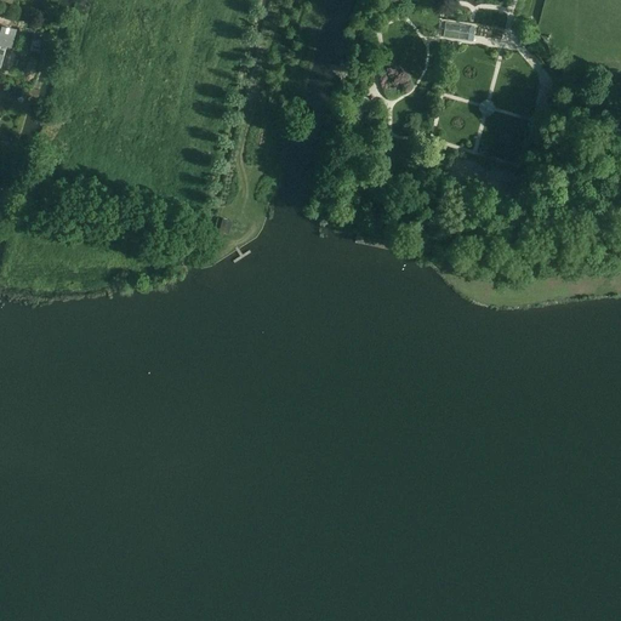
[(472,41),(474,27),(445,22),(443,36),(472,41)]
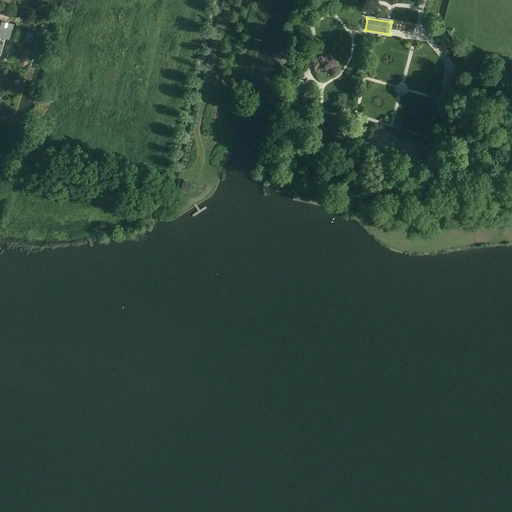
[(9,39),(13,24),(0,20),(0,54),(0,55),(5,38),(9,39)]
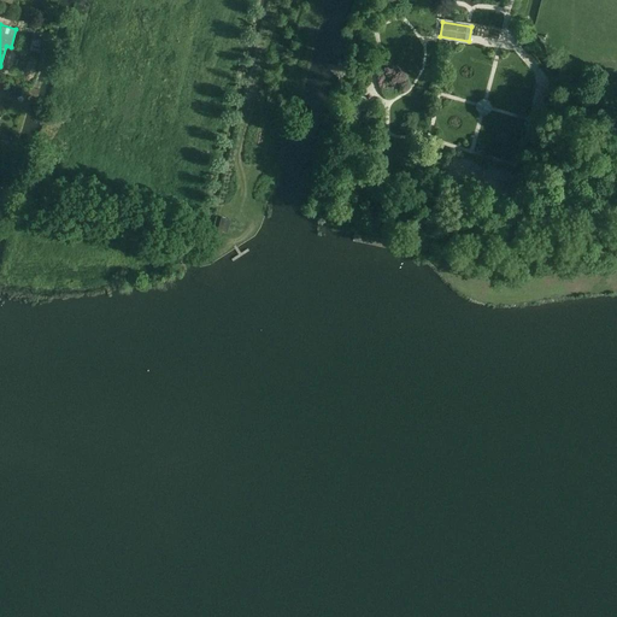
[(10,84),(7,92),(19,95),(22,88),(10,84)]
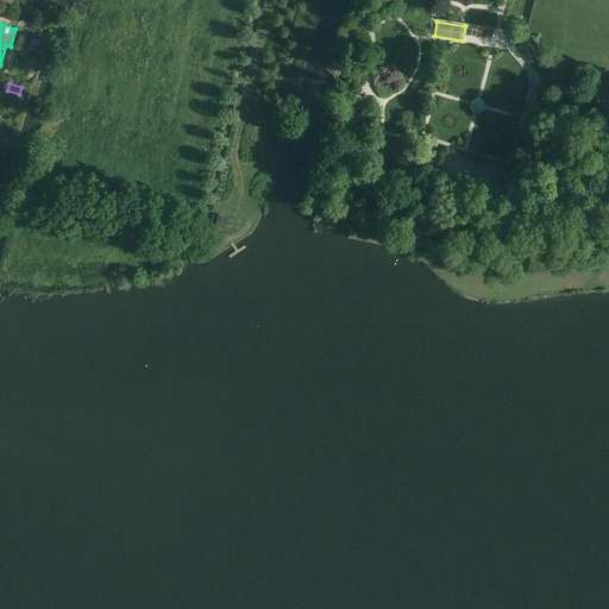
[(533,92),(528,110),(539,112),(544,95),(533,92)]
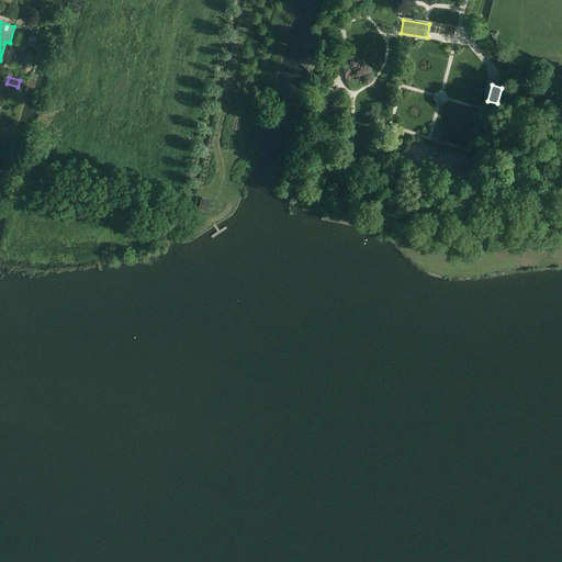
[(435,92),(433,98),(436,103),(441,104),(446,102),(447,99),(447,97),(445,91),(439,90),(435,92)]
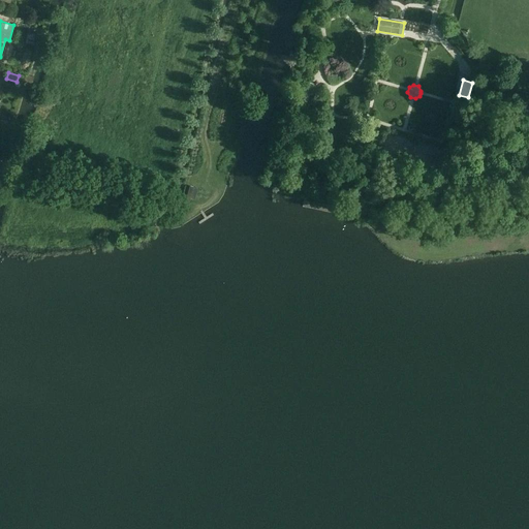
[(194,188),(186,186),(184,195),(192,197),(194,188)]
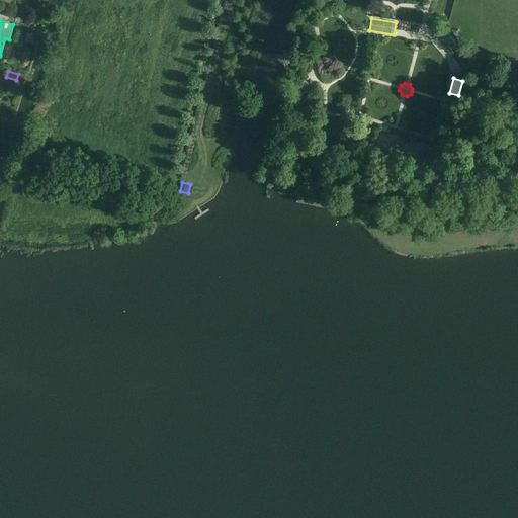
All buildings are outlined.
